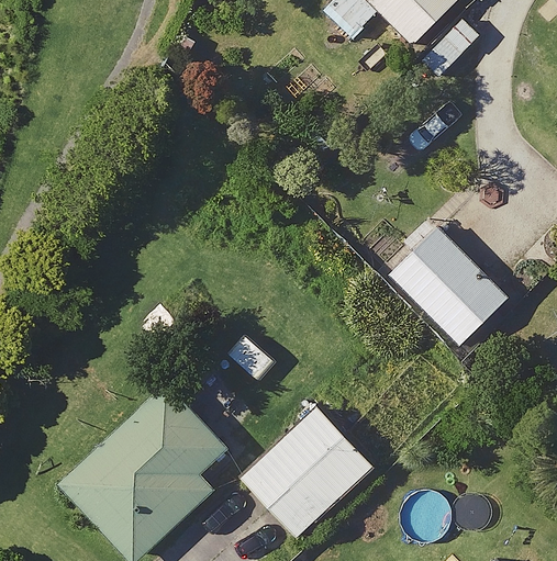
[(455,0),(333,0),(324,10),(353,36),(375,12),(413,47),(455,0)]
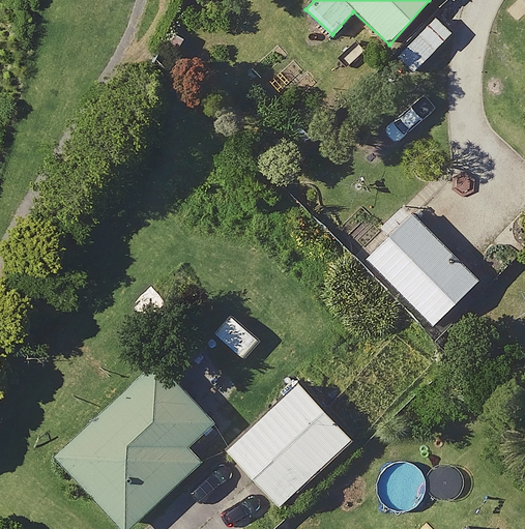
[(434,12),(388,60),(409,81),(455,33),(434,12)]
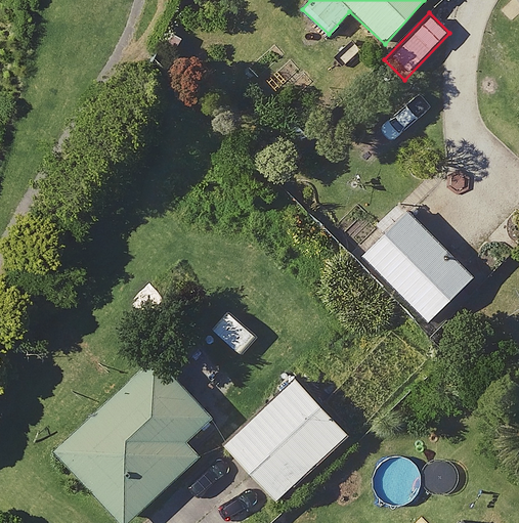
[(472,278),(404,212),(360,256),(427,322),(472,278)]
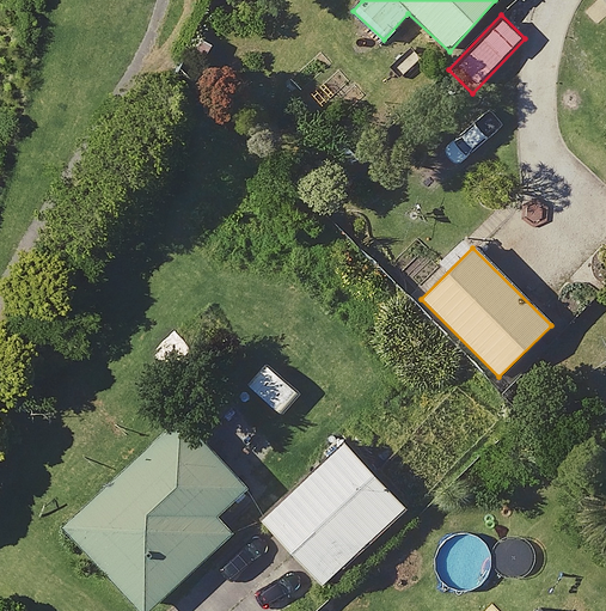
[(245,488),(183,421),(66,529),(141,610),(146,610),(230,535),(214,517),(245,488)]
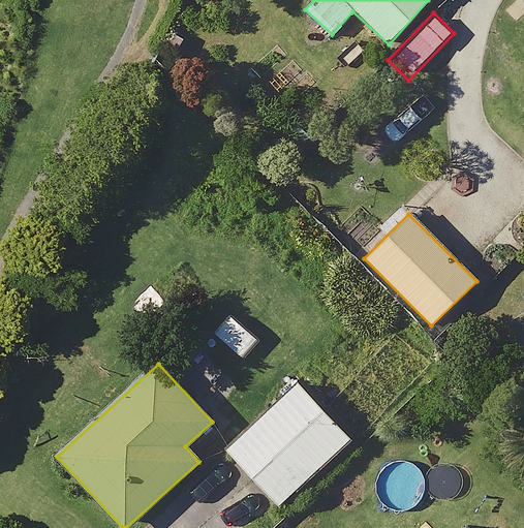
[(349,438),(298,382),(225,451),(277,506),(349,438)]
